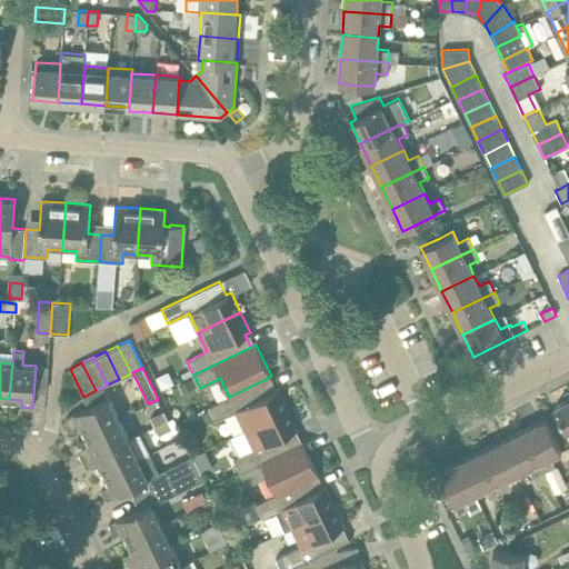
[(230,397),(209,407),(210,410),(216,421),(237,411),(246,429),(288,409),(278,389),(272,392),(267,380),(272,378),(272,377),(230,397)]
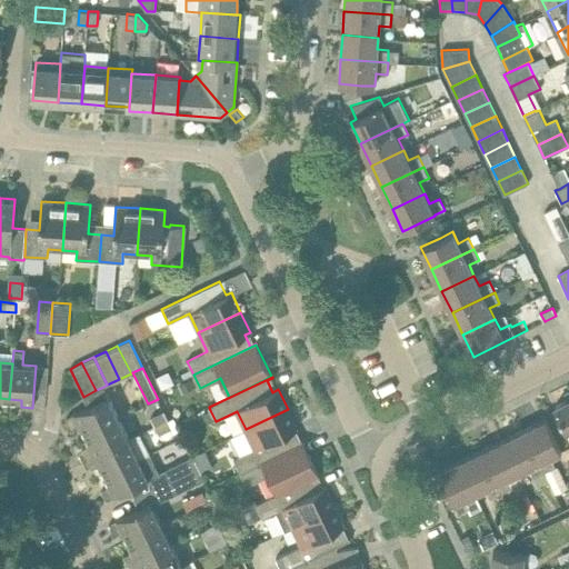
[(119,418),(103,387),(96,390),(83,397),(88,407),(67,418),(71,428),(79,425),(83,435),(119,418)]
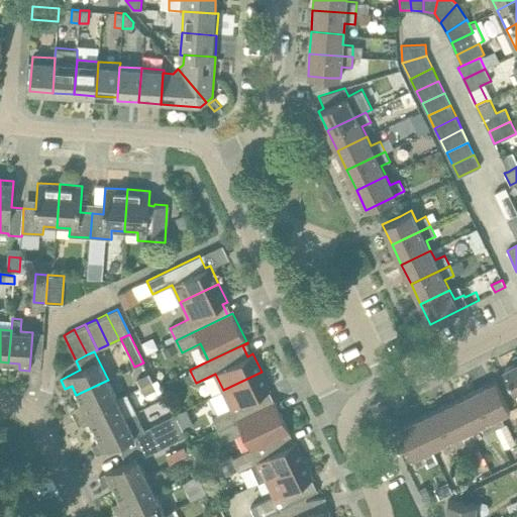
[(516,355),(513,358),(515,364),(504,369),(513,387),(516,395),(516,355)]
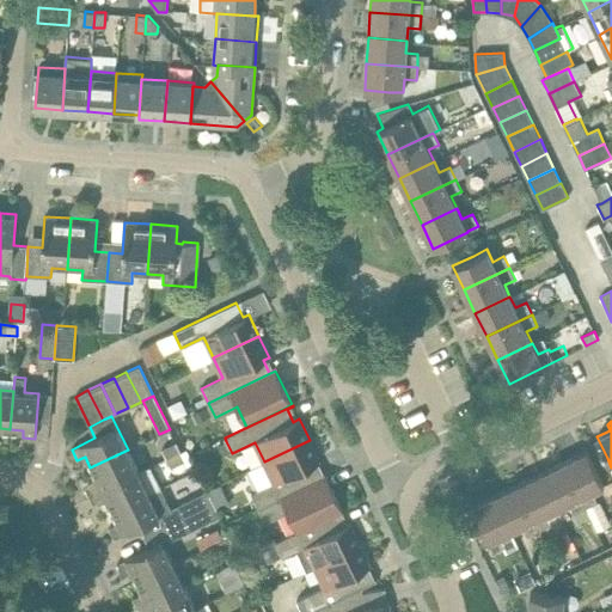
[(319,461),(310,440),(264,461),(274,482),(251,493),(258,507),(320,477),(313,464),(319,461)]
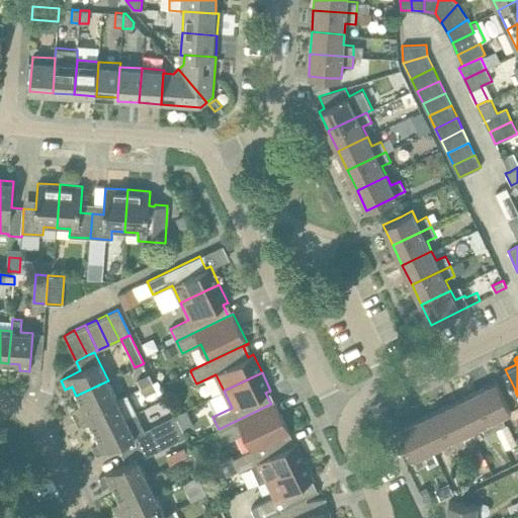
[(138,379),(141,387),(153,382),(149,374),(138,379)]
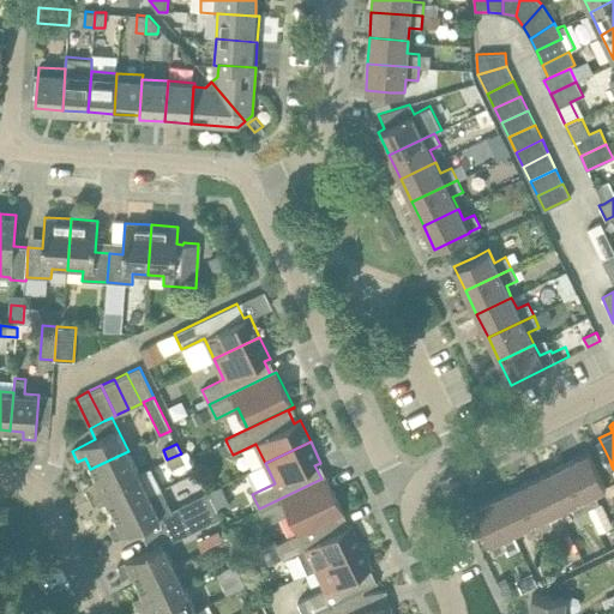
[(187,450),(181,453),(167,459),(172,469),(186,462),(187,467),(194,463),(187,450)]
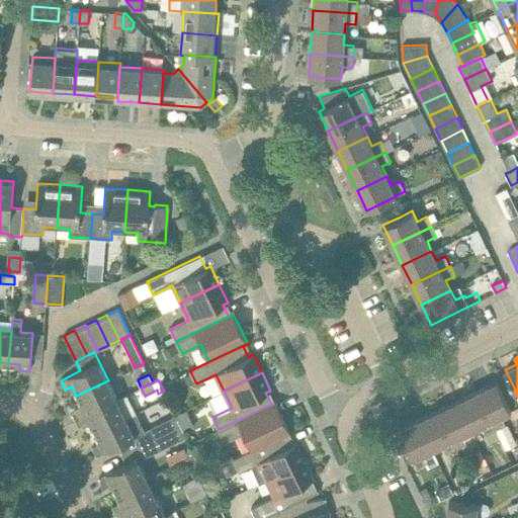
[(74,409),(79,418),(117,400),(108,380),(76,396),(81,406),(74,409)]
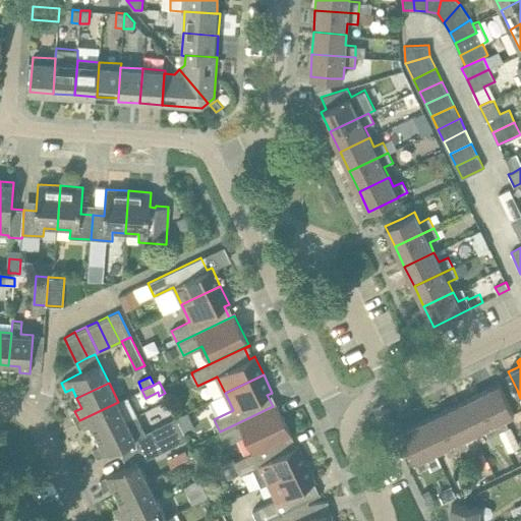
[(500,384),(479,393),(499,431),(508,427),(504,418),(514,413),(500,384)]
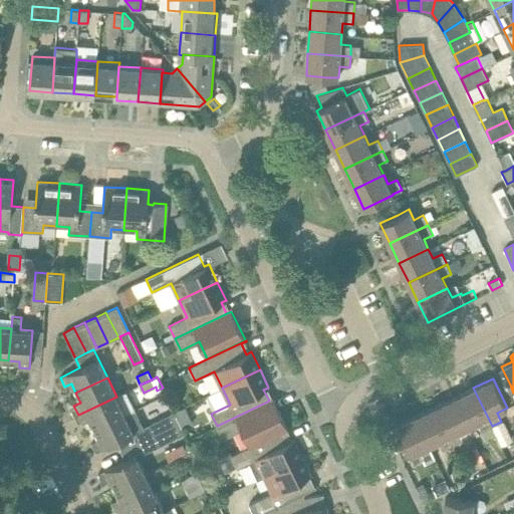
[(492,426),(473,388),(454,398),(468,427),(477,422),(482,431),(492,426)]
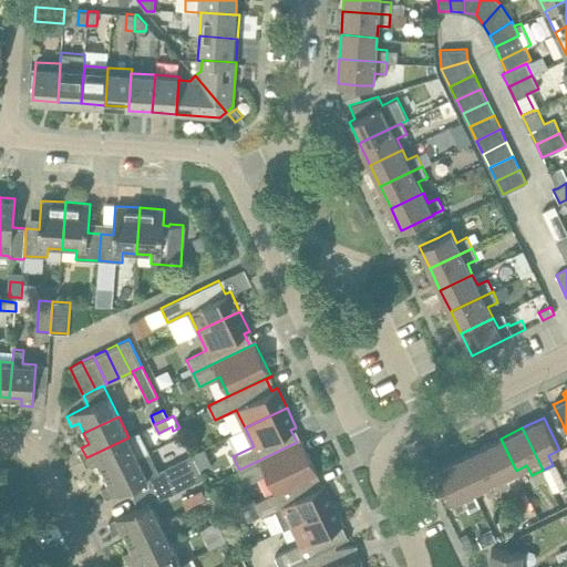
[(140,432),(129,437),(86,457),(91,467),(98,464),(103,474),(148,452),(140,432)]
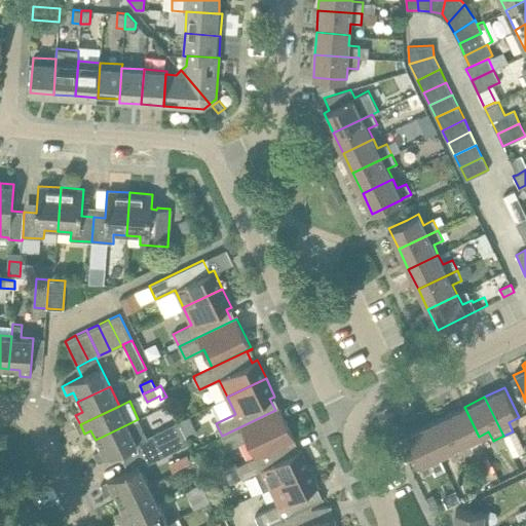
[(479,437),(464,407),(444,416),(463,455),(473,451),(467,442),(479,437)]
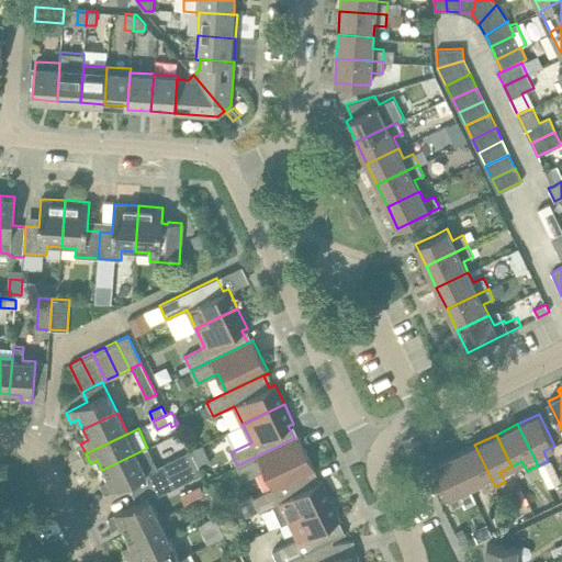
[(315,469),(299,436),(294,438),(237,465),(244,480),(265,470),(273,487),(315,469)]
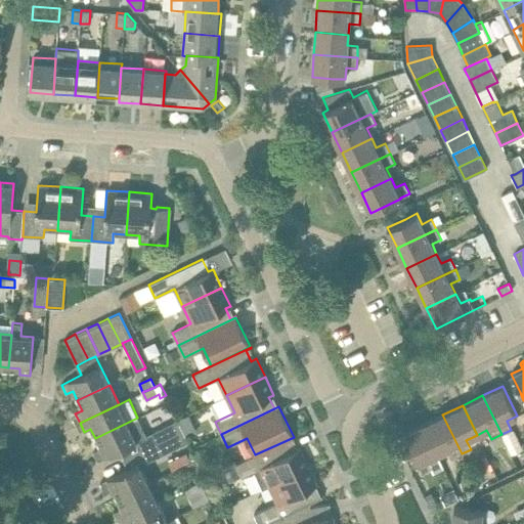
[(462,453),(442,415),(423,425),(437,454),(446,449),(451,459),(462,453)]
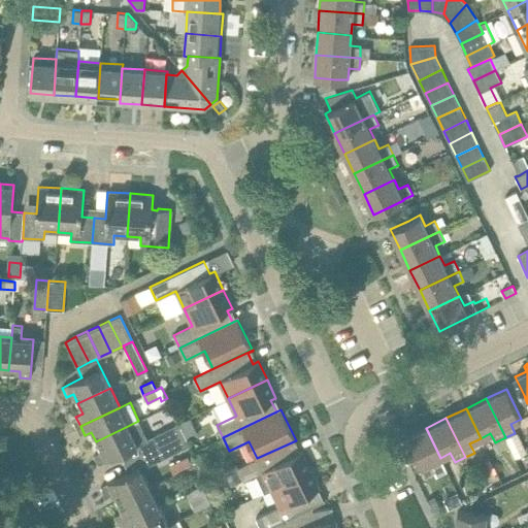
[(147,438),(138,421),(96,441),(100,452),(94,455),(99,464),(121,454),(125,463),(158,447),(185,434),(178,423),(147,438)]
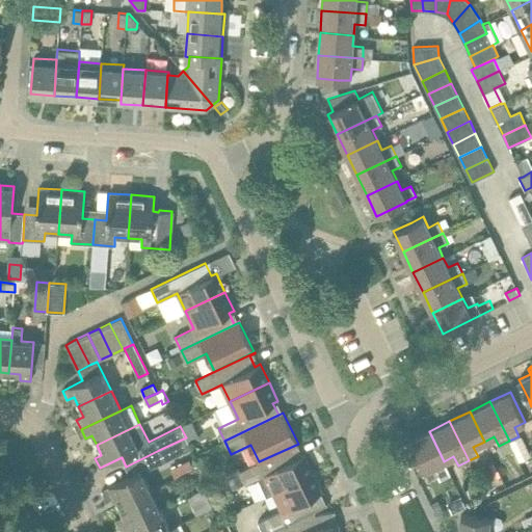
[(444,461),(429,431),(408,441),(428,480),(439,475),(433,466),(444,461)]
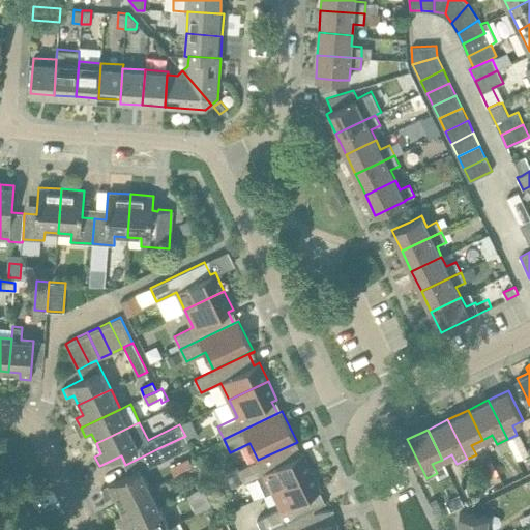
[(190,447),(185,436),(158,448),(165,460),(190,447)]
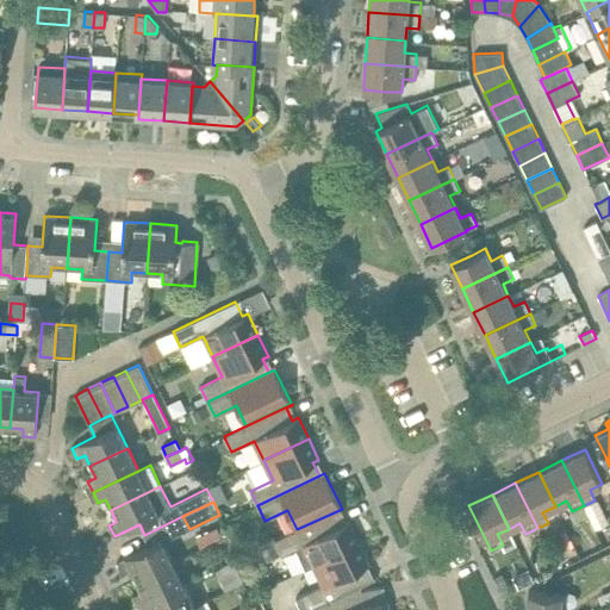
[(297,529),(274,540),(275,543),(280,554),(281,555),(296,548),(305,568),(313,565),(359,543),(348,522),(343,524),(336,511),(297,529)]
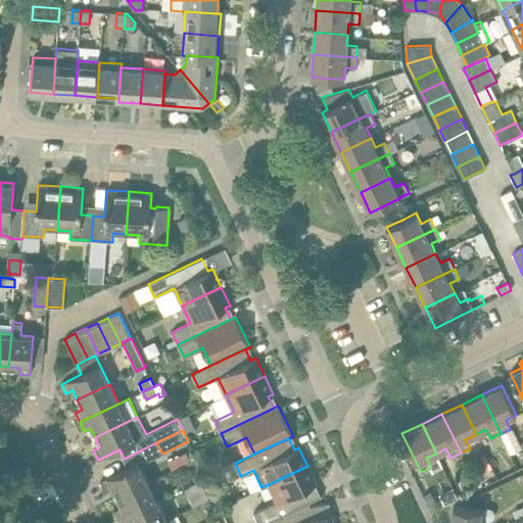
[(172,469),(190,460),(187,452),(168,461),(172,469)]
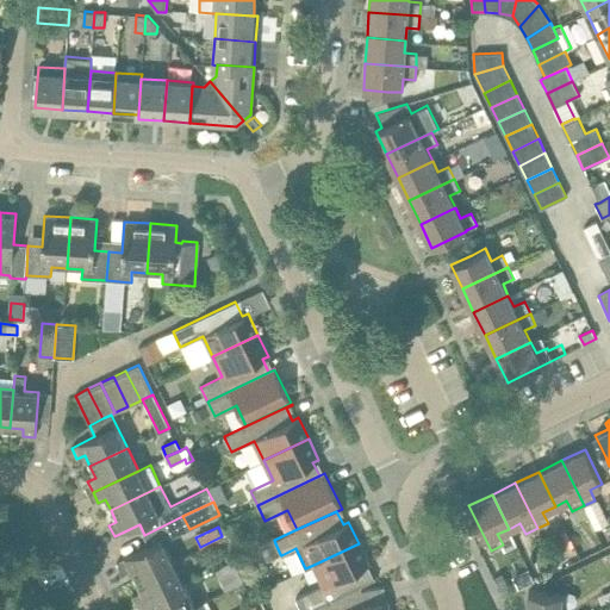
[(229,535),(218,541),(228,562),(232,560),(234,561),(240,559),(229,535)]
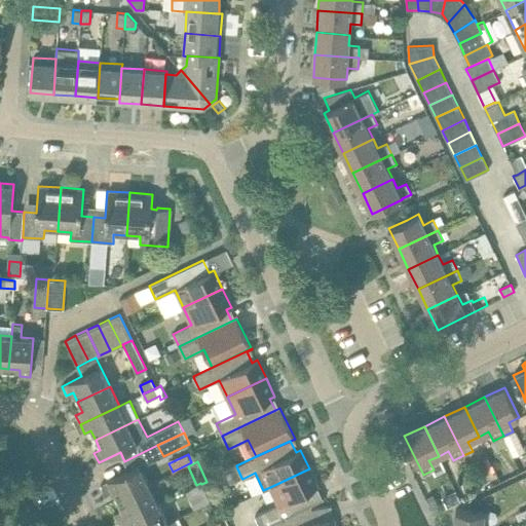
[(149,485),(140,465),(128,471),(101,484),(105,494),(112,491),(117,500),(149,485)]
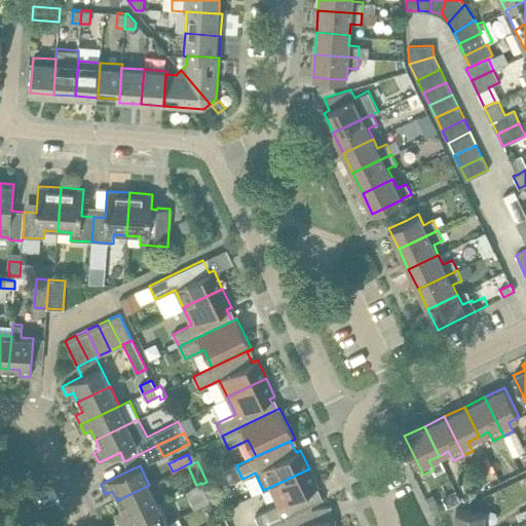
[(309,468),(270,487),(278,504),(259,514),(265,525),(311,504),(318,501),(313,489),(317,486),(309,468)]
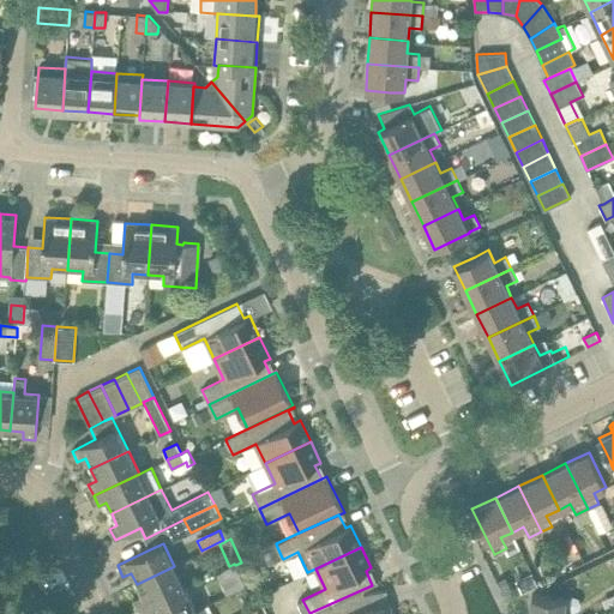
[(234,564),(229,566),(221,571),(226,581),(239,573),(235,565),(234,564)]
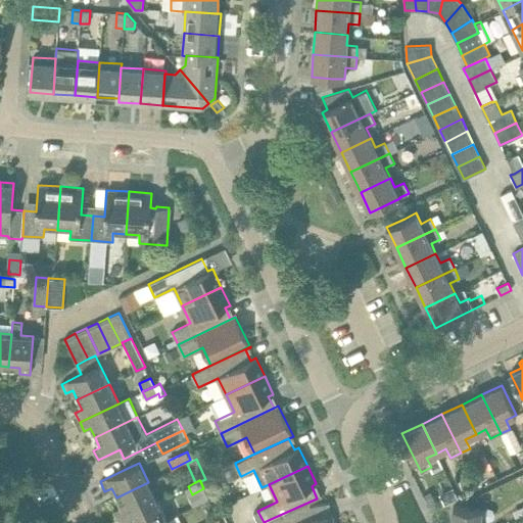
[(157,501),(148,482),(116,497),(121,507),(114,511),(119,519),(157,501)]
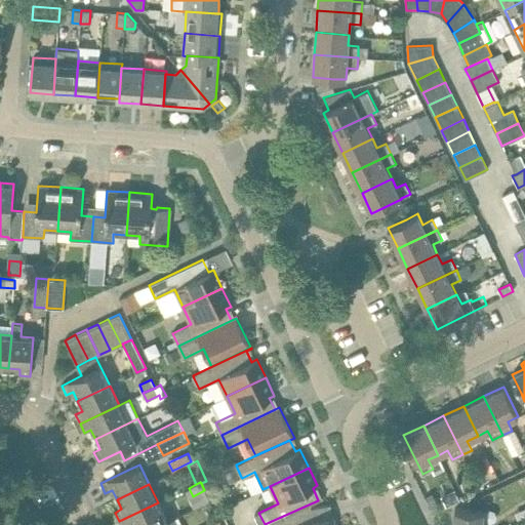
[(159,524),(167,522),(158,502),(119,521),(120,524),(159,524)]
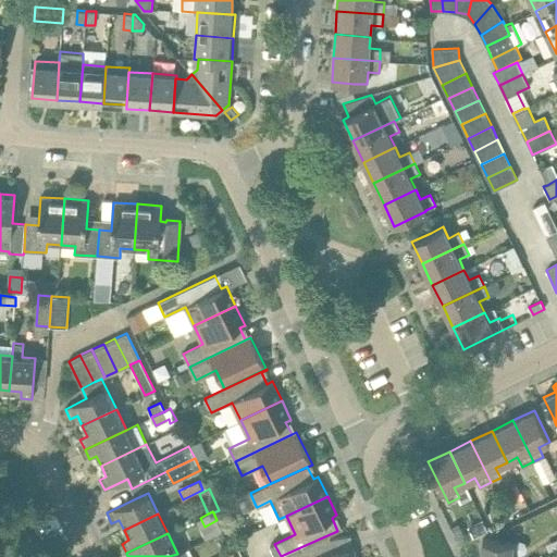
[(330,534),(281,556),(355,556),(354,548),(348,549),(345,535),(330,539),(330,534)]
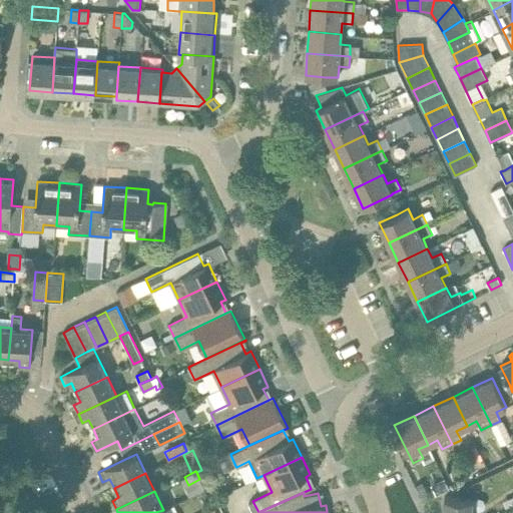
[(444,497),(443,512),(475,512),(476,512),(472,512),(473,500),(464,499),(444,497)]
